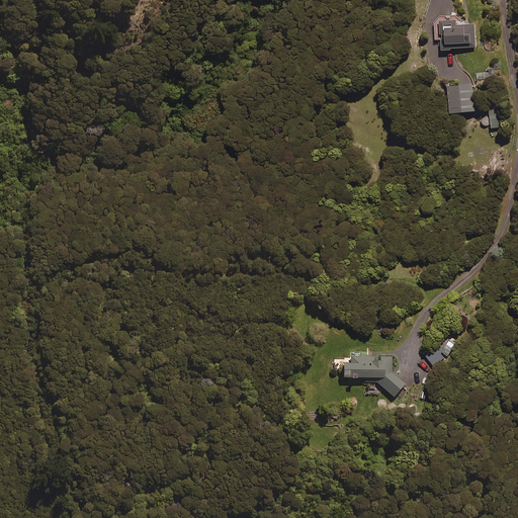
[(475,23),(462,23),(462,18),(457,14),(439,15),(434,21),(435,39),(438,39),(438,48),(441,48),(441,50),(451,49),(451,48),(476,47),(475,23)]
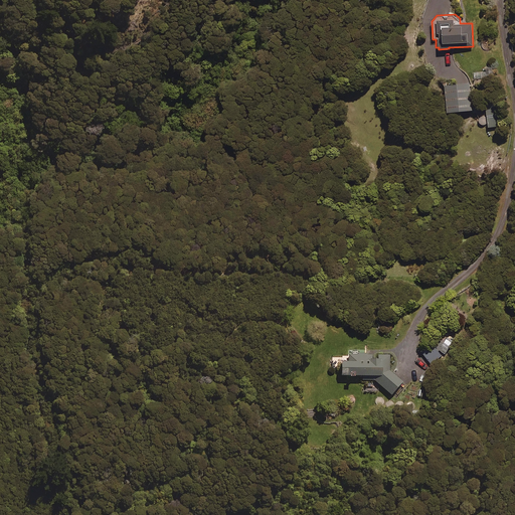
[(472,109),(470,84),(445,87),(447,111),(472,109)]
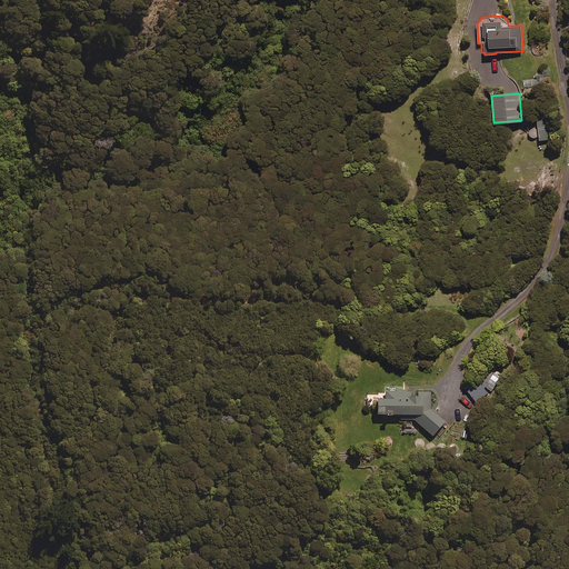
[(551,139),(550,117),(537,117),(538,139),(551,139)]
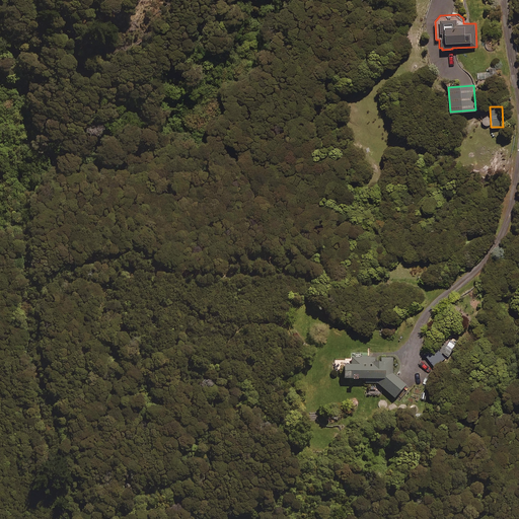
[(449,349),(445,347),(442,354),(434,351),(431,359),(447,364),(450,357),(451,354),(448,353),(449,349)]
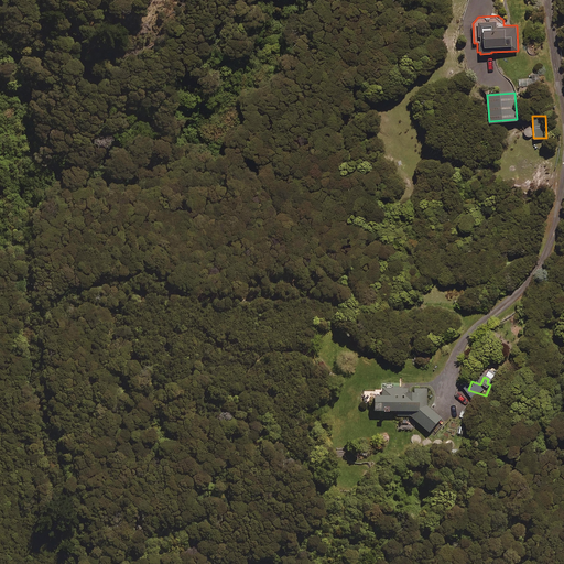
[(402,384),(382,384),(382,390),(375,390),(375,391),(360,391),(360,404),(371,404),(371,411),(415,411),(409,415),(427,432),(440,419),(426,404),(426,388),(402,389),(402,384)]
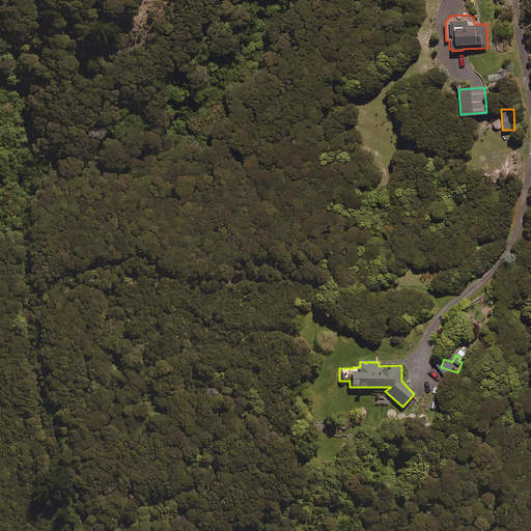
All buildings are outlined.
